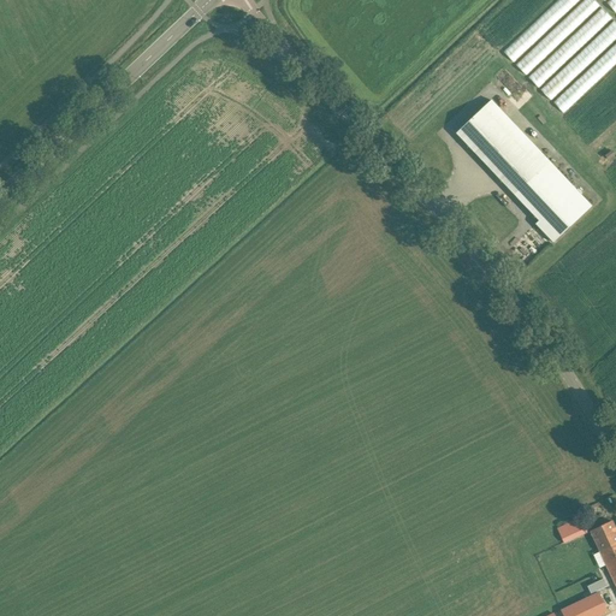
[(557,0),(503,51),(513,61),(580,0),(557,0)]
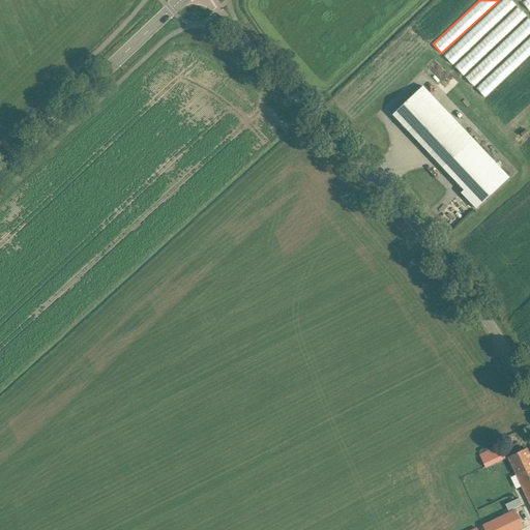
[(512,0),(502,0),(443,56),(452,65),(453,65),(464,76),(473,86),(529,32),(529,17),(528,16),(512,0)]
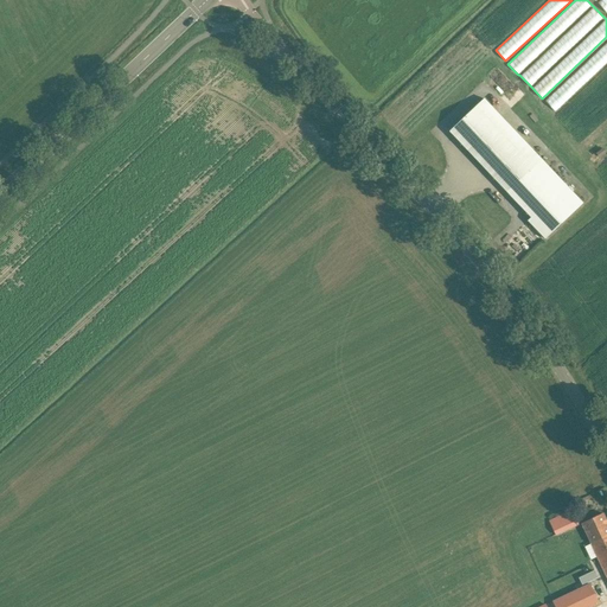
[(606,0),(595,0),(598,1),(606,11),(606,0)]
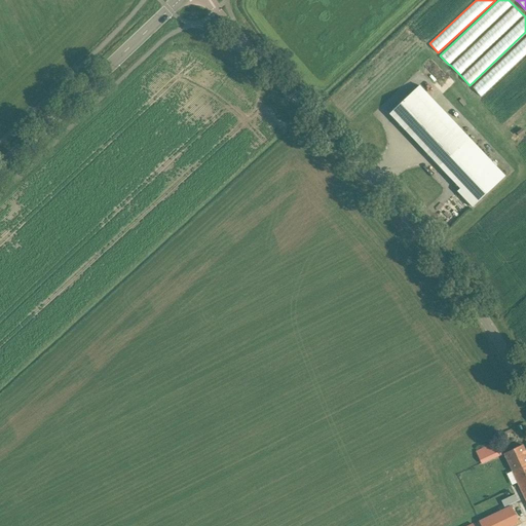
[(481,97),(525,53),(525,36),(472,87),(481,97)]
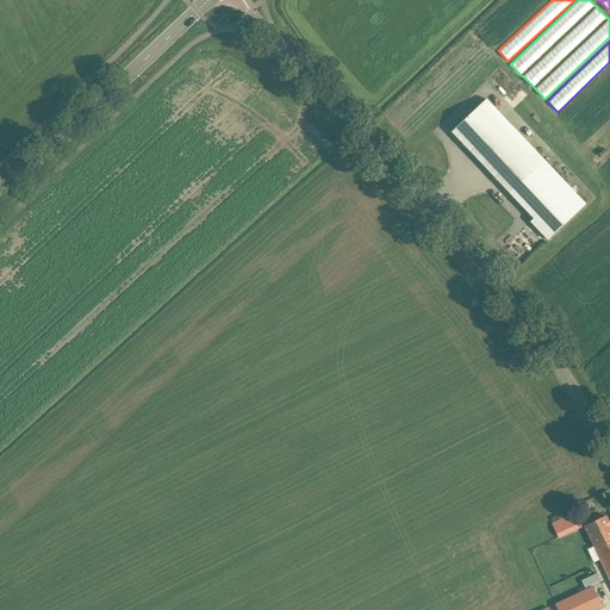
[(503,117),(486,99),(452,132),(510,193),(540,166),(498,122),(503,117)]
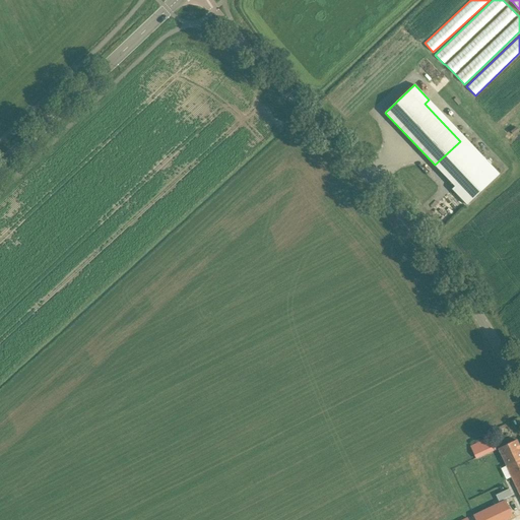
[(460,141),(435,165),(455,186),(452,189),(467,204),(499,174),(464,137),(460,141)]
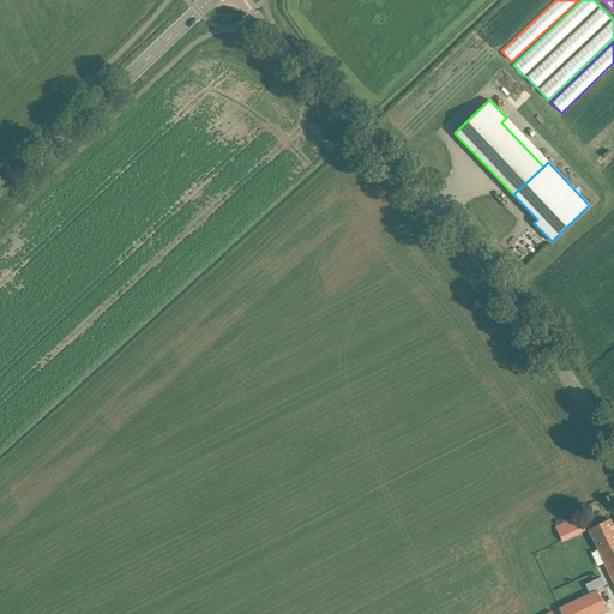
[(557,527),(563,541),(587,531),(579,516),(557,527)]
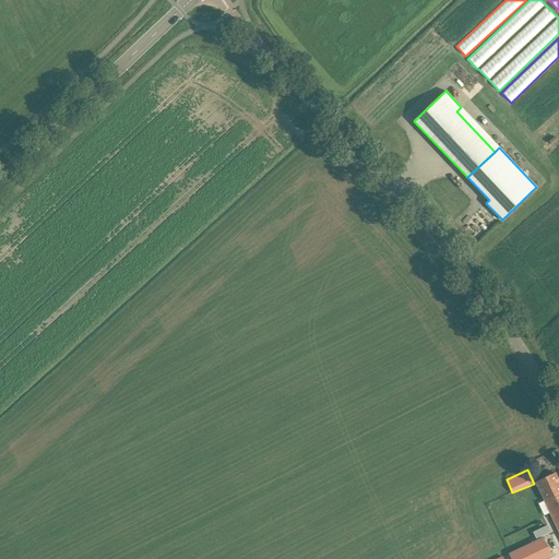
[(558,479),(556,473),(536,483),(551,515),(558,511),(558,479)]
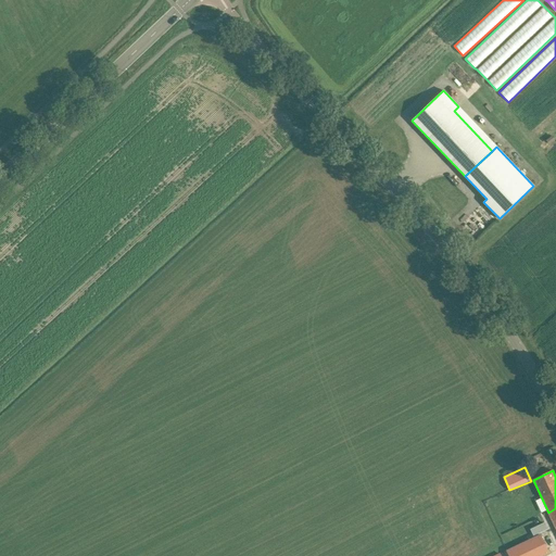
[(538,527),(541,532),(547,529),(544,522),(538,527)]
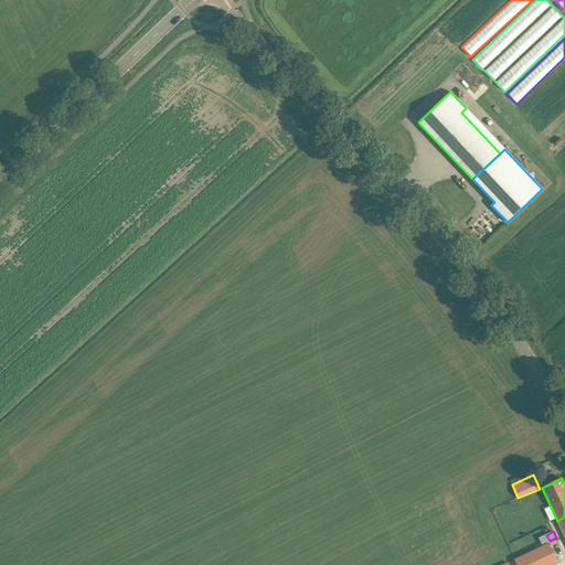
[(548,544),(514,561),(515,564),(553,564),(557,563),(557,562),(555,558),(548,544)]
